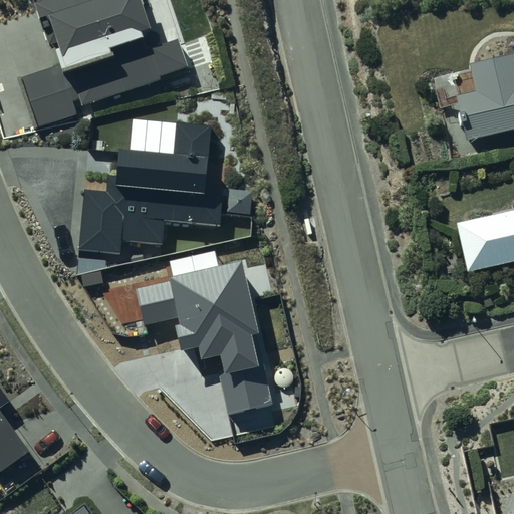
[(137,0),(76,0),(39,13),(59,74),(24,86),(39,131),(192,79),(180,42),(155,50),(137,0)]
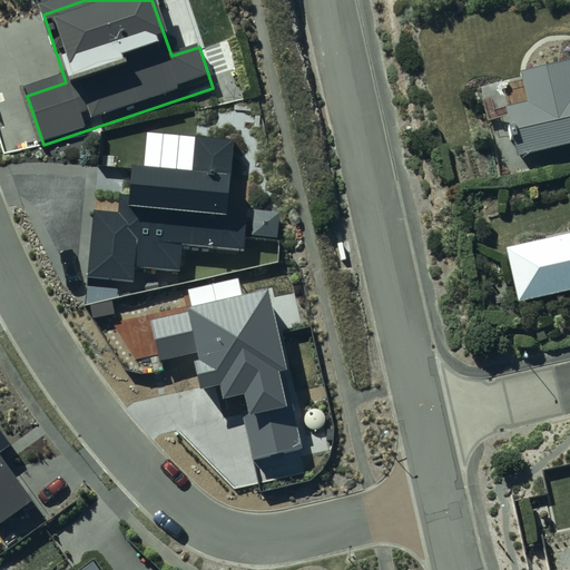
[(569,56),(523,67),(530,98),(510,104),(520,153),(569,141),(569,56)]
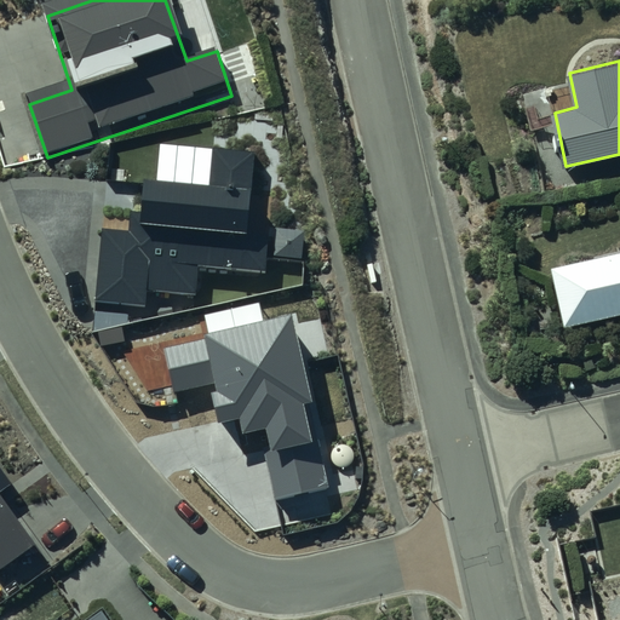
[(262,159),(213,154),(210,199),(143,191),(138,245),(105,241),(98,310),(148,315),(150,300),(199,305),(201,277),(267,285),(270,244),(253,241),(262,159)]
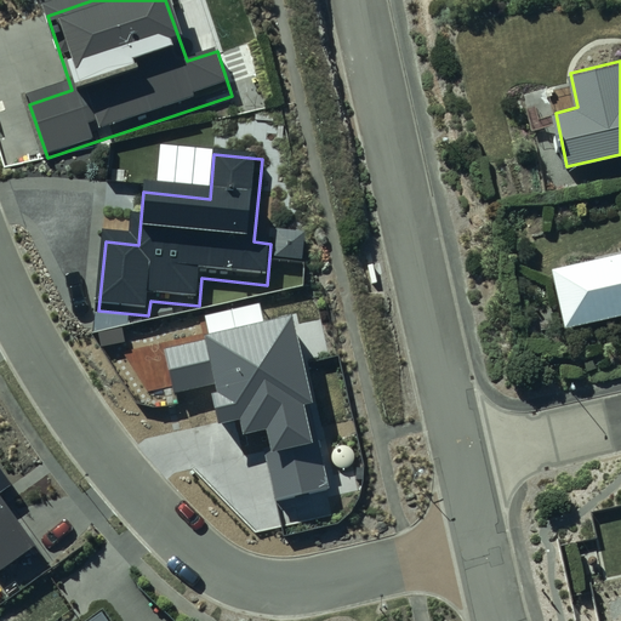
[(620,251),(552,267),(567,328),(620,314),(620,251)]
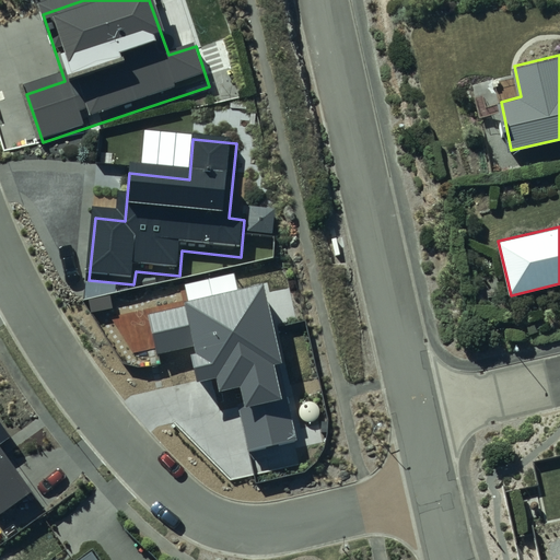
[(0,513),(31,491),(0,448),(0,443),(9,438),(0,424),(0,513)]
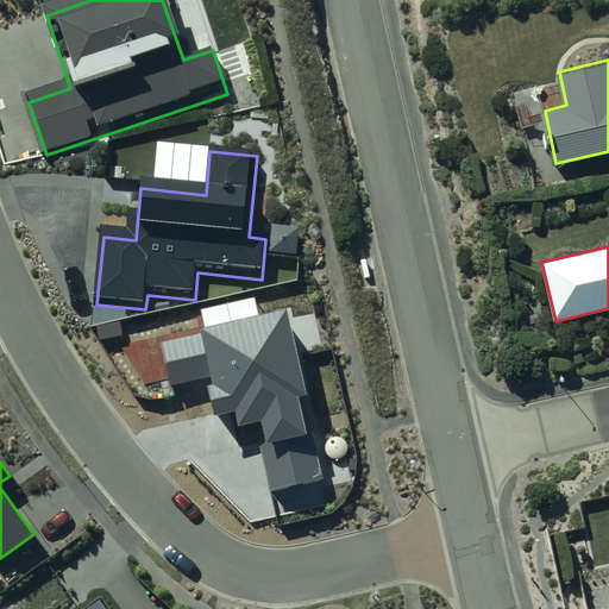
[(110,608),(96,589),(68,608),(110,608)]
